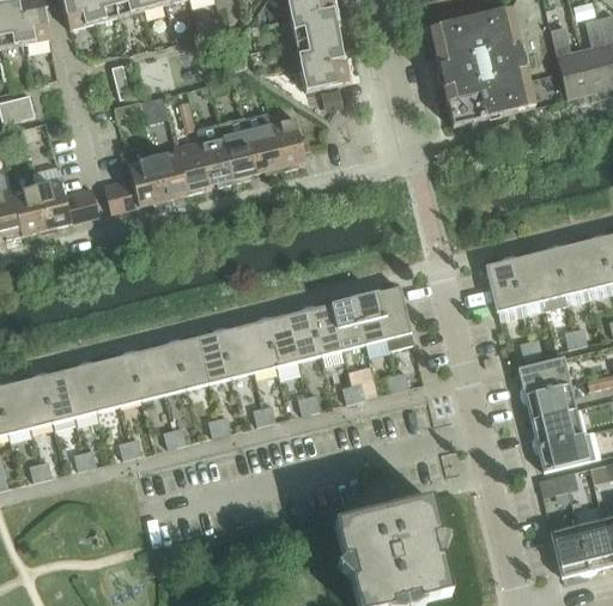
[(7,0),(0,1),(0,38),(1,47),(24,42),(16,0),(7,0)]
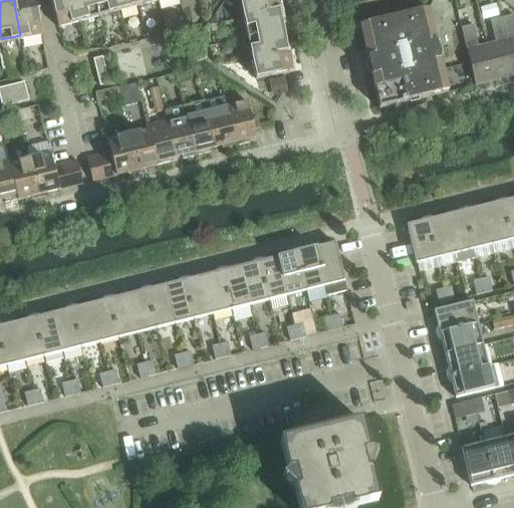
[(13,0),(20,35),(42,31),(36,0),(13,0)]
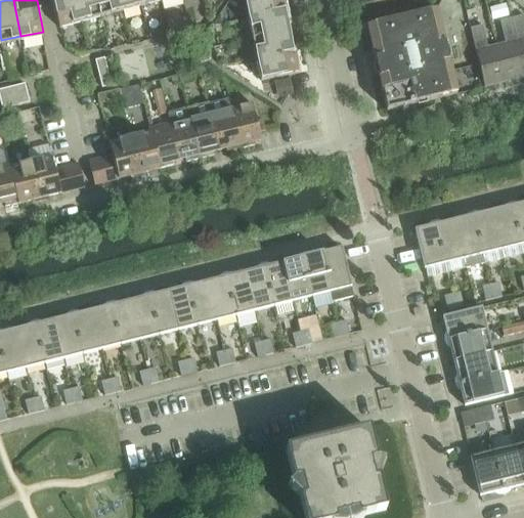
[(52,0),(59,24),(81,18),(76,0),(52,0)]
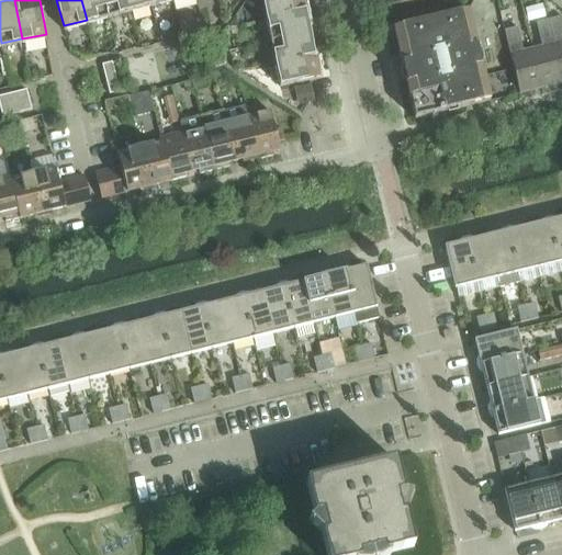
[(81,0),(87,20),(108,14),(103,0),(81,0)]
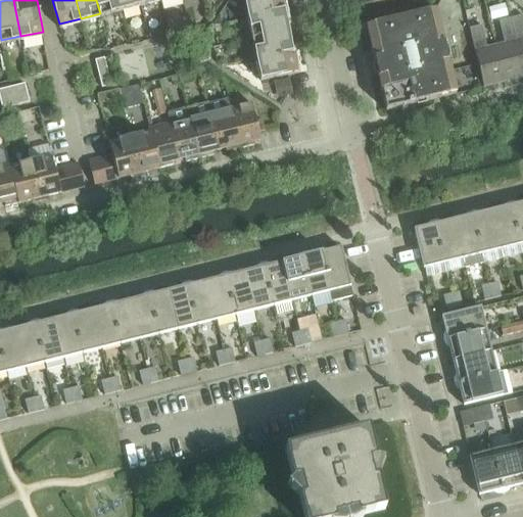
[(96,0),(100,13),(120,7),(117,0),(96,0)]
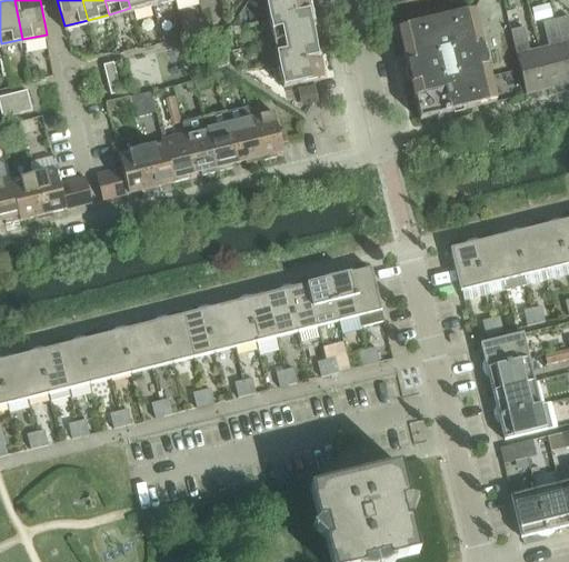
[(265,0),(269,16),(313,7),(311,0),(265,0)]
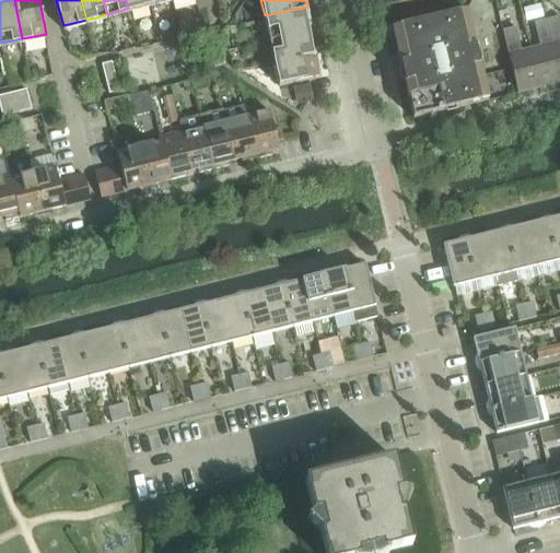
[(308,7),(265,15),(269,37),(308,30),(307,23),(312,22),(308,7)]
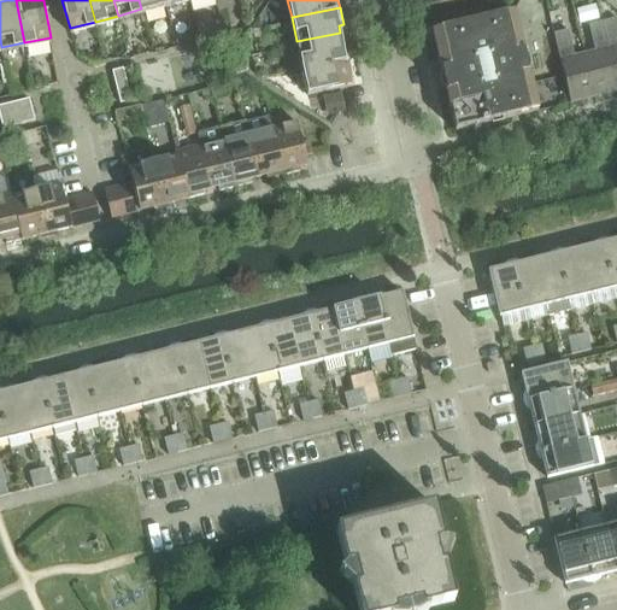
[(513,7),(432,28),(454,127),(538,106),(513,7)]
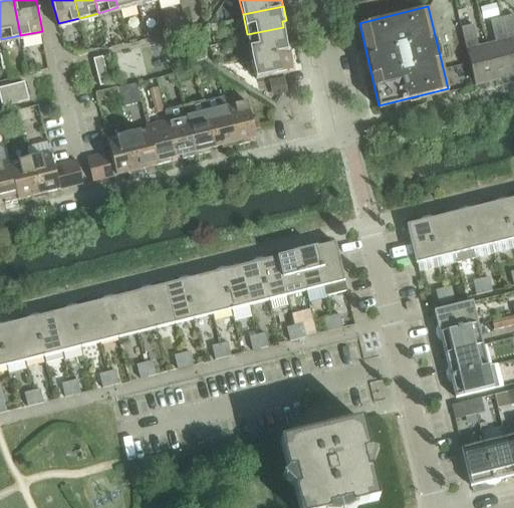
[(513,12),(513,11),(502,14),(513,63),(513,12)]
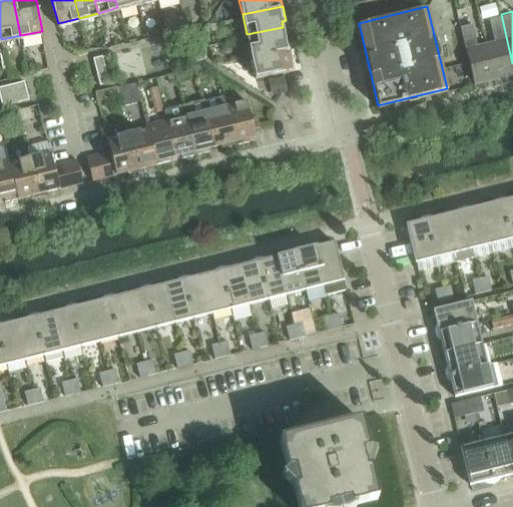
[(489,17),(494,39),(486,41),(494,77),(512,72),(512,63),(501,14),(489,17)]
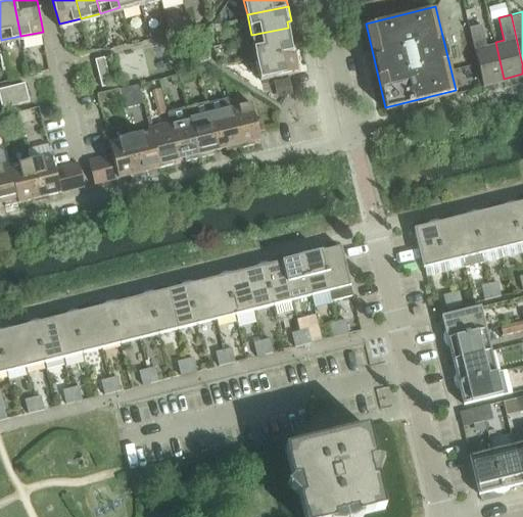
[(481,21),(469,25),(483,84),(504,79),(495,42),(486,44),(481,21)]
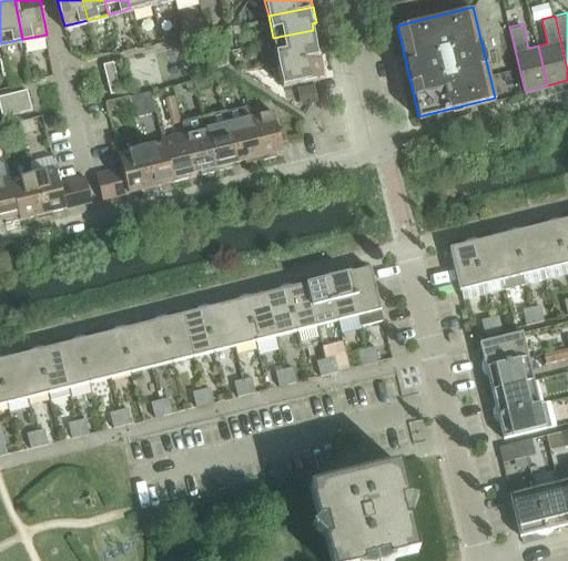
[(273,38),(277,59),(317,51),(313,30),(273,38)]
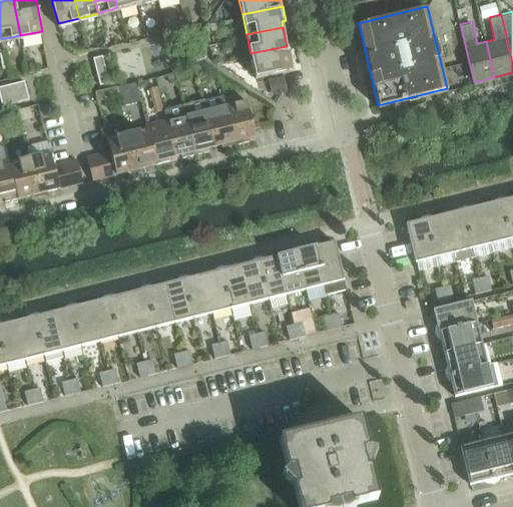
[(199,29),(189,31),(196,58),(205,55),(199,29)]
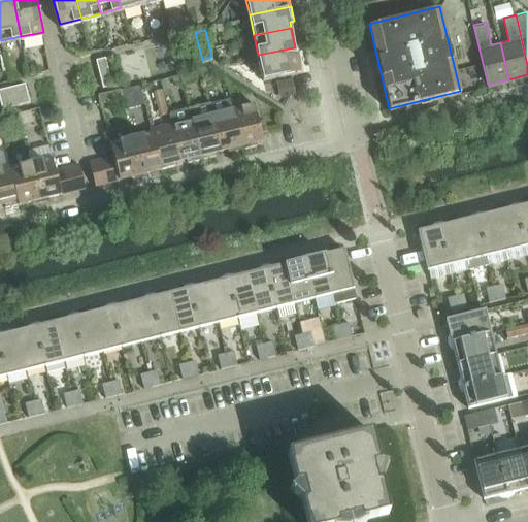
[(295,47),(258,55),(262,77),(299,69),(298,63),(302,62),(299,46),(295,47)]
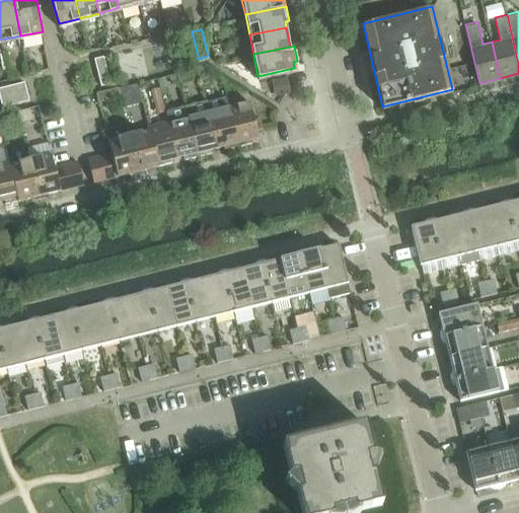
[(103,53),(94,56),(100,83),(110,80),(103,53)]
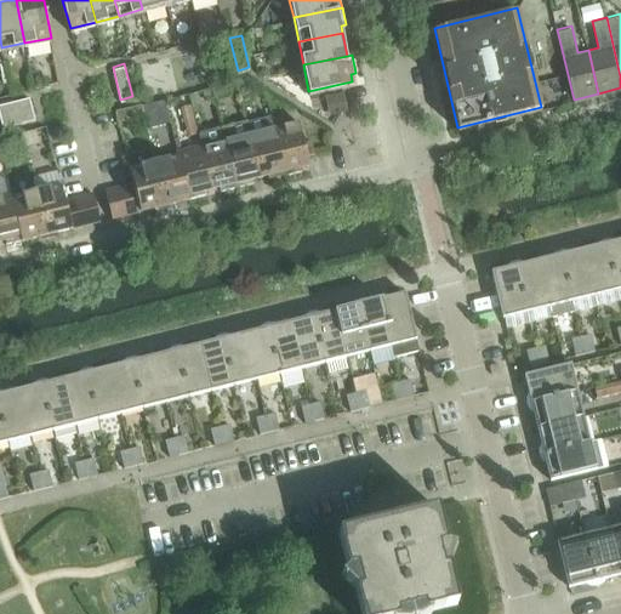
[(227,80),(212,84),(215,95),(229,91),(227,80)]
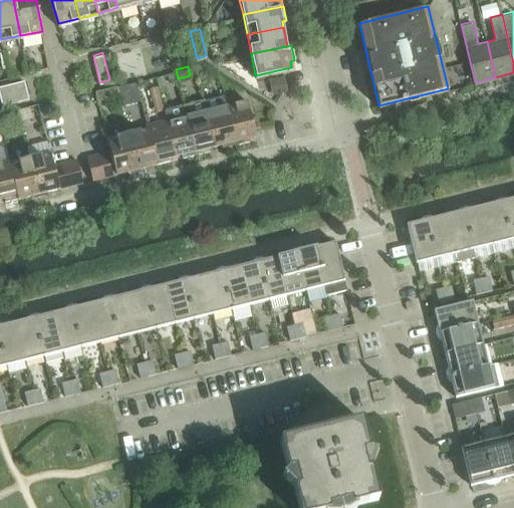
[(284,73),(271,75),(274,91),(287,88),(284,73)]
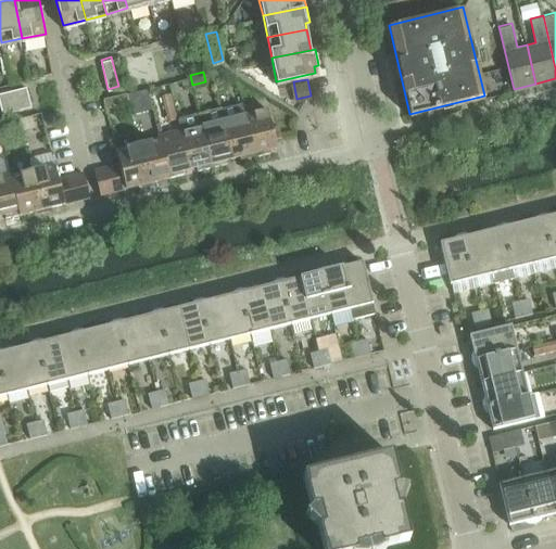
[(26,85),(0,90),(0,103),(2,112),(32,104),(26,85)]
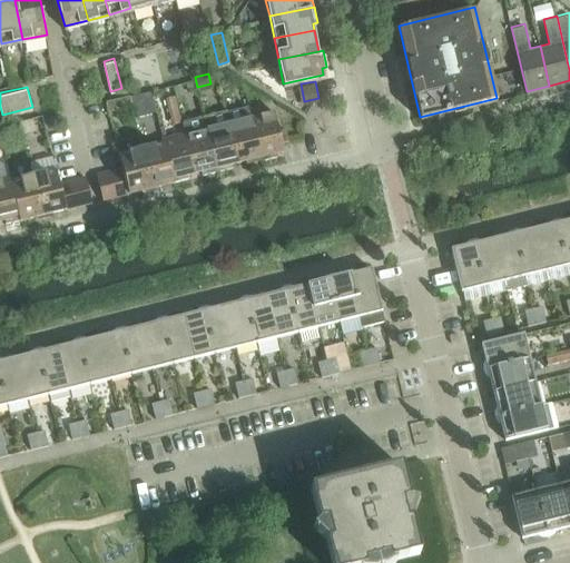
[(128,94),(130,101),(134,114),(155,108),(150,88),(128,94)]
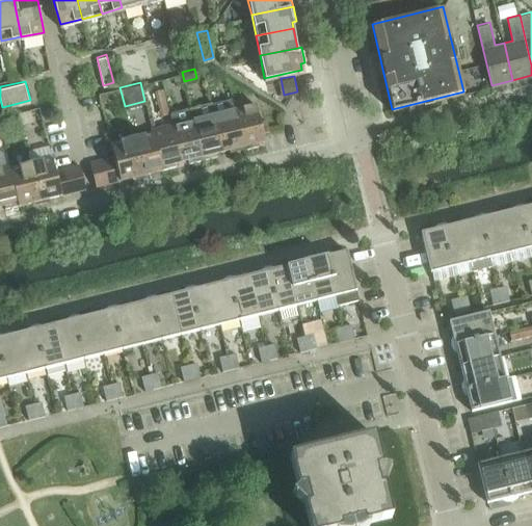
[(120,87),(99,93),(101,100),(122,95),(120,87)]
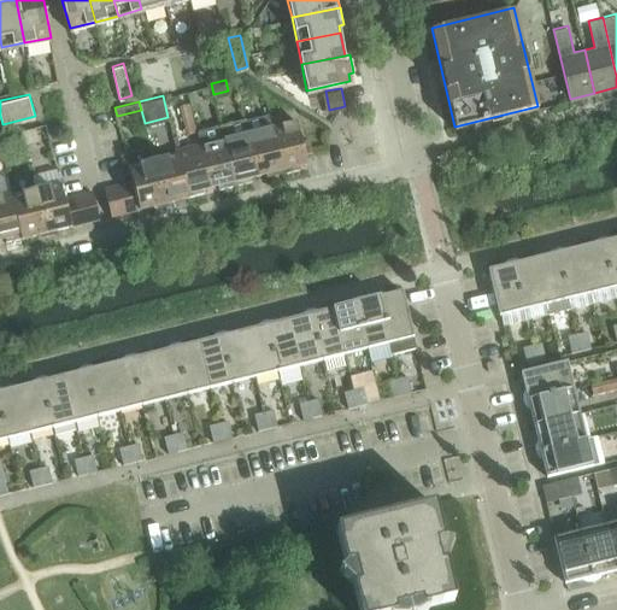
[(268,112),(245,117),(258,172),(265,171),(266,175),(283,171),(271,123),(268,112)]
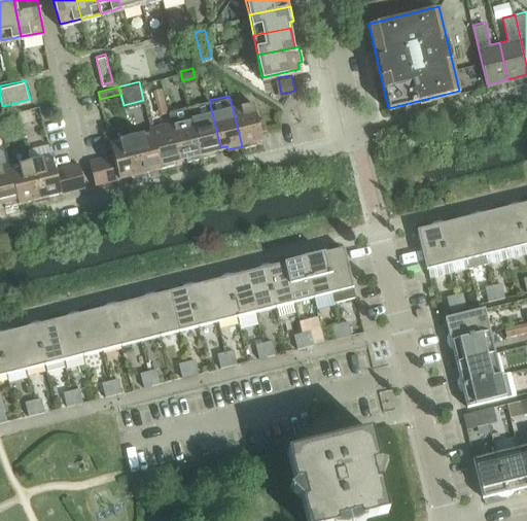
[(215,152),(214,149),(220,147),(209,100),(188,105),(201,155),(215,152)]
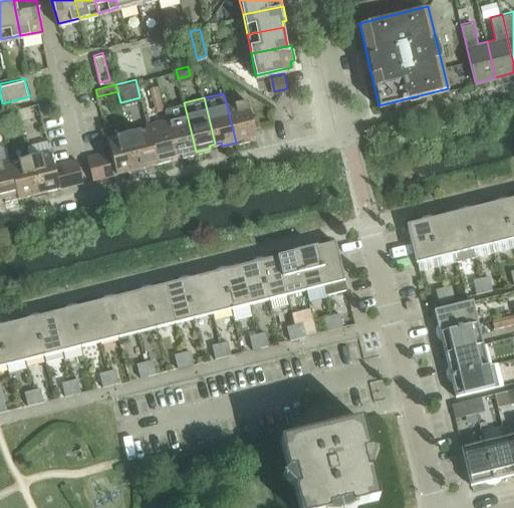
[(255,134),(253,125),(259,123),(257,113),(251,115),(247,97),(226,102),(236,143),(250,139),(249,136),(255,134)]
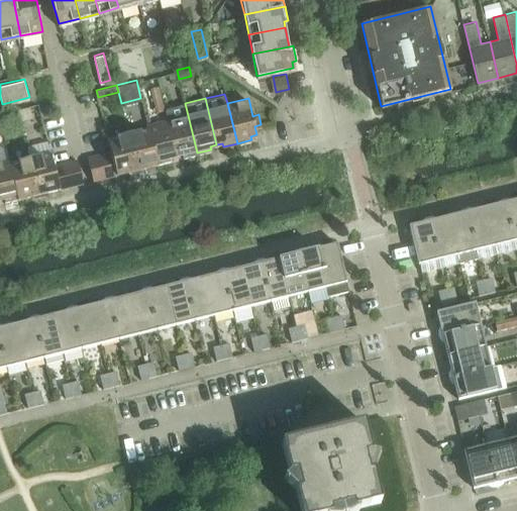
[(185,103),(165,108),(168,118),(177,155),(182,152),(183,157),(197,152),(185,103)]
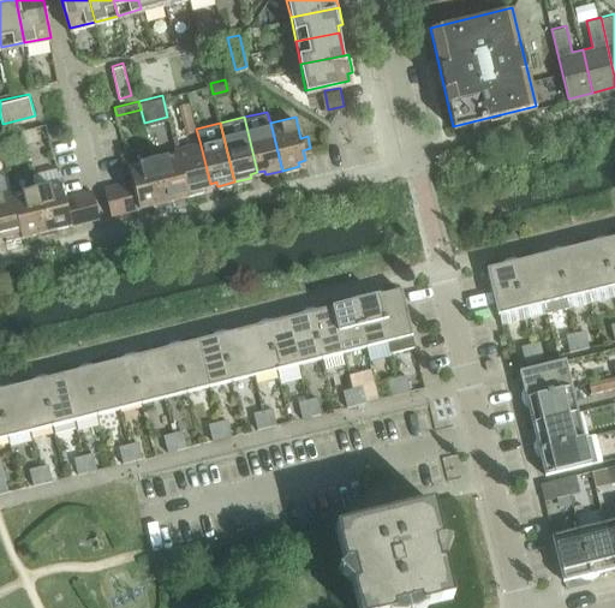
[(199,141),(174,147),(174,152),(175,150),(187,194),(204,190),(203,185),(210,184),(199,141)]
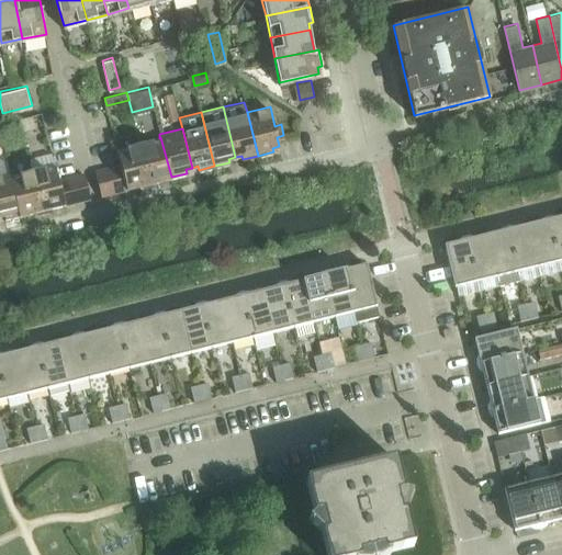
[(159,138),(139,143),(149,182),(171,177),(160,137),(159,138)]
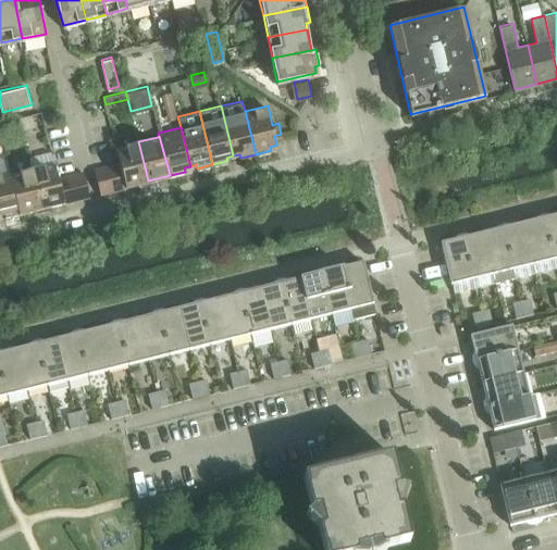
[(138,141),(115,147),(119,161),(125,186),(148,180),(138,141)]
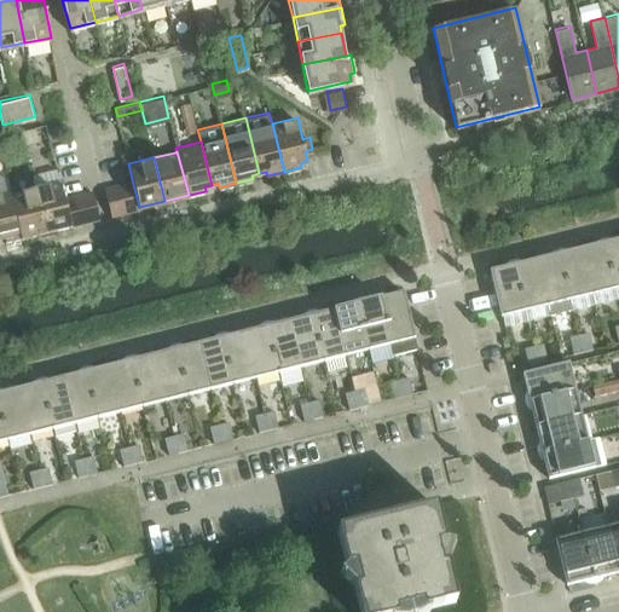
[(132,179),(119,183),(126,211),(139,207),(132,179)]
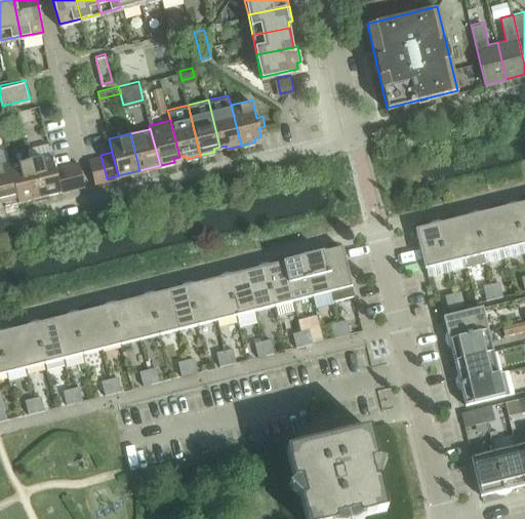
[(51,153),(30,158),(39,195),(61,190),(54,166),(51,153)]
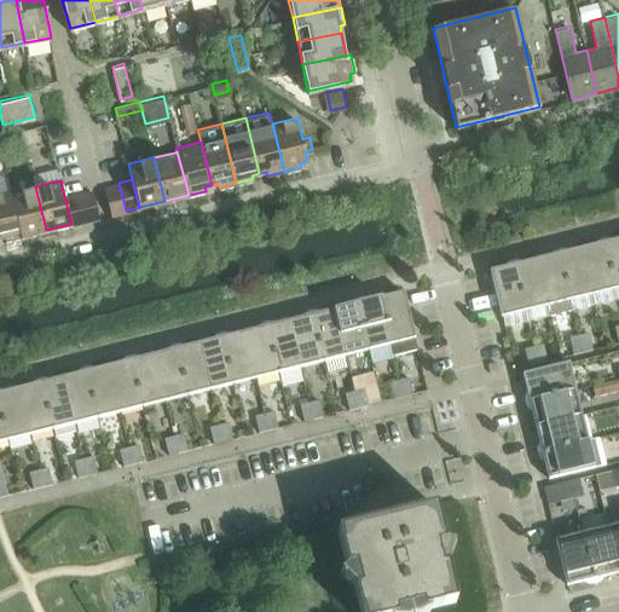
[(119,183),(104,186),(111,214),(126,211),(119,183)]
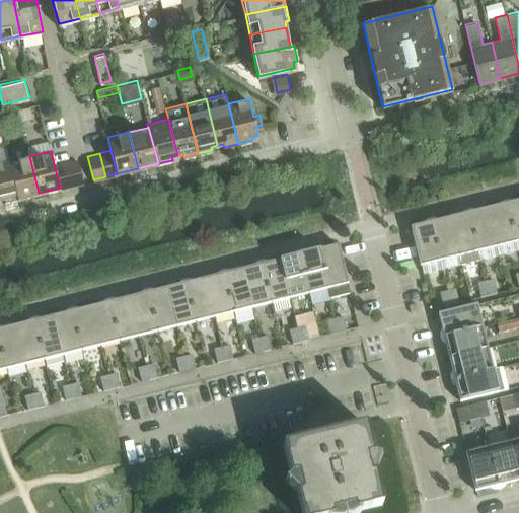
[(11,161),(10,161),(19,198),(39,193),(29,156),(11,161)]
